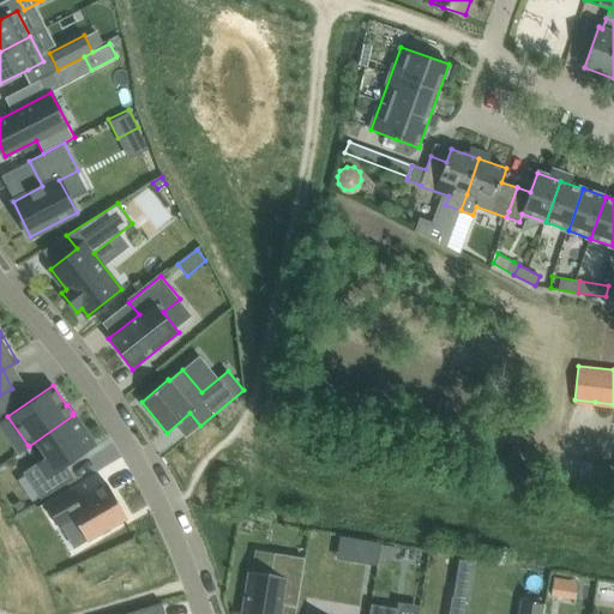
[(0,415),(19,402),(12,389),(0,395),(0,415)]
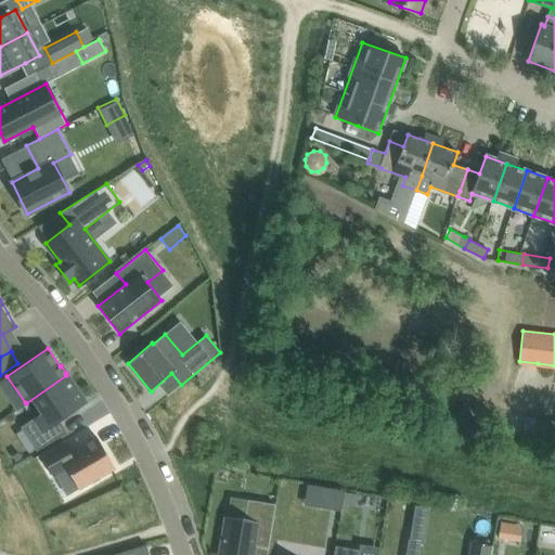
[(85,402),(66,375),(26,403),(33,399),(41,413),(21,427),(37,450),(67,433),(60,420),(85,402)]
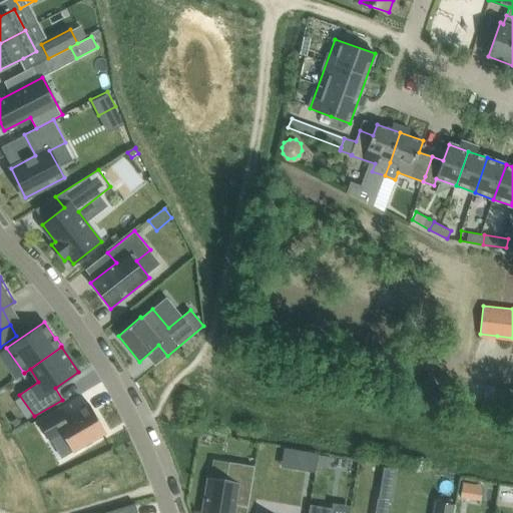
[(59,407),(37,420),(50,441),(62,433),(73,452),(106,432),(90,405),(66,419),(59,407)]
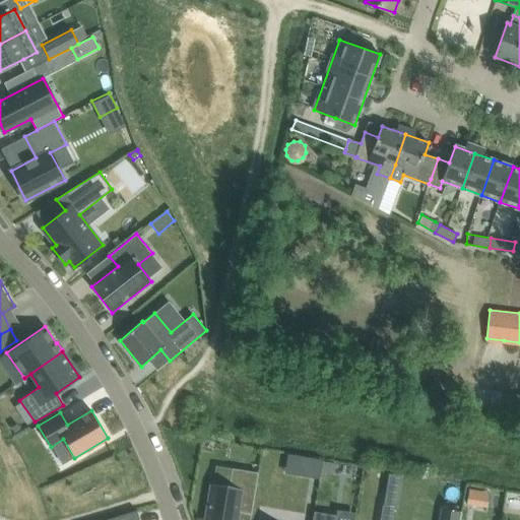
[(288,453),(285,471),(320,477),(320,472),(323,459),(288,453)]
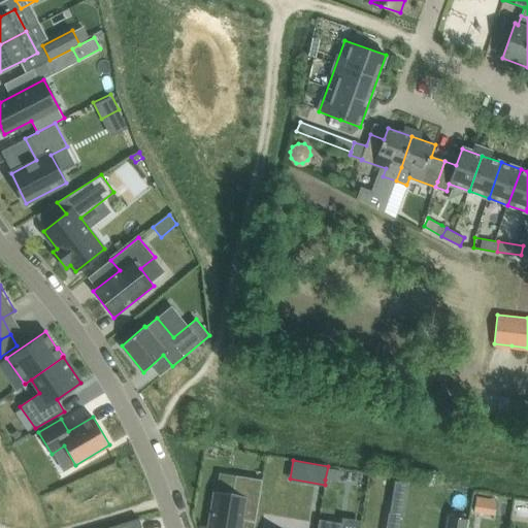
[(327,467),(325,480),(337,482),(339,469),(327,467)]
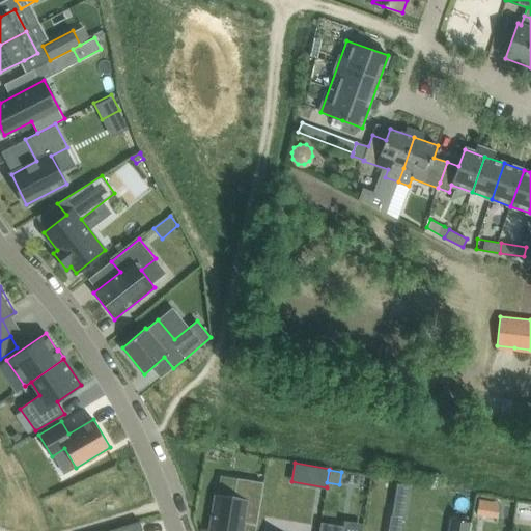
[(241,530),(243,522),(256,525),(263,482),(236,478),(233,498),(217,496),(211,530),(241,530)]
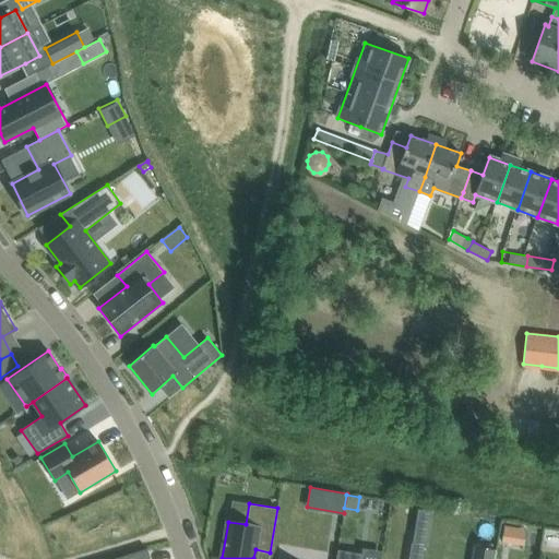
[(504,525),(501,540),(515,543),(518,527),(504,525)]
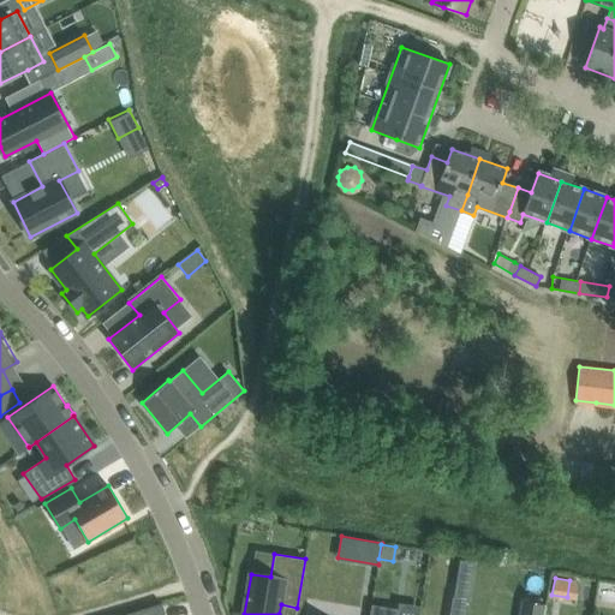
[(453,597),(449,614),(466,614),(470,599),(453,597)]
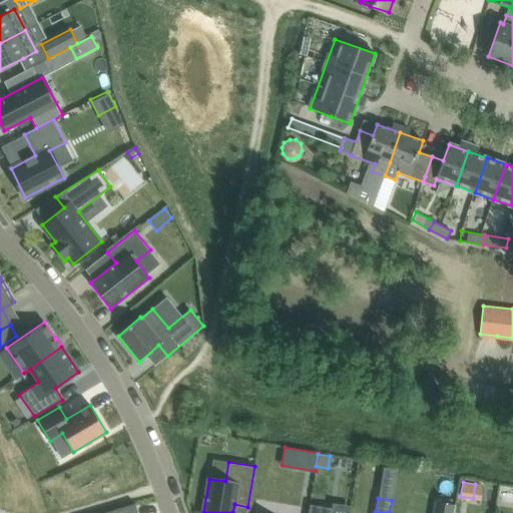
[(438,502),(435,512),(454,512),(455,504),(438,502)]
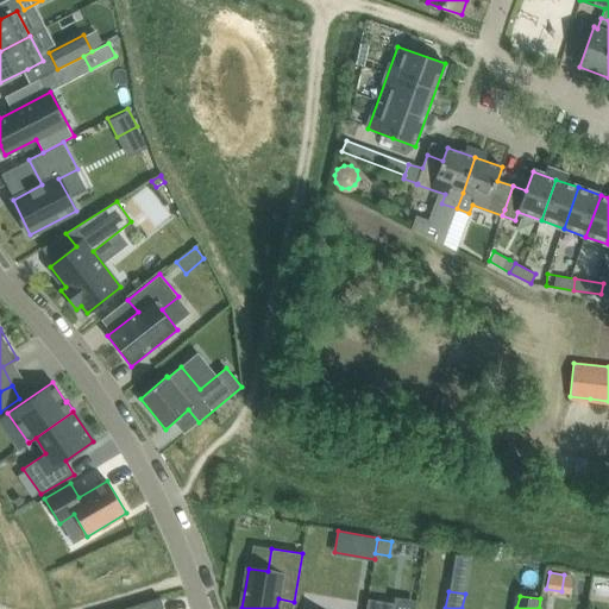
[(164,608),(161,597),(123,608),(164,608)]
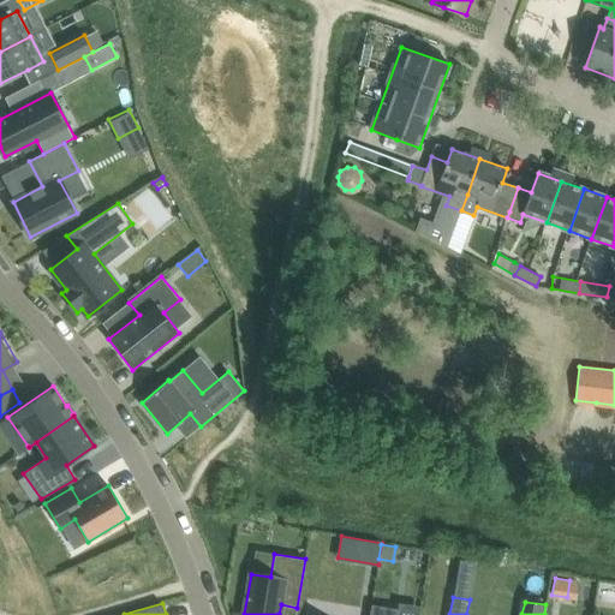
[(369,614),(396,614),(398,609),(371,604),(369,614)]
